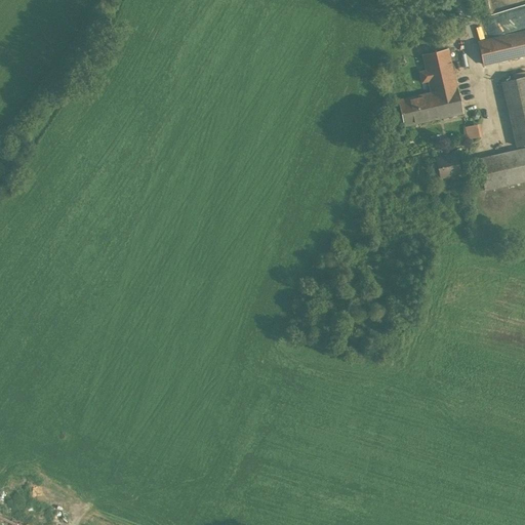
[(524,31),(478,42),(483,65),(524,54),(524,31)]
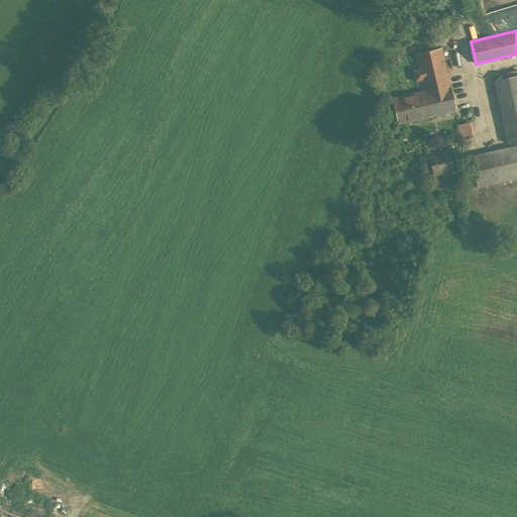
[(441,47),(416,54),(419,68),(412,70),(415,81),(422,79),(424,91),(449,86),(441,47)]
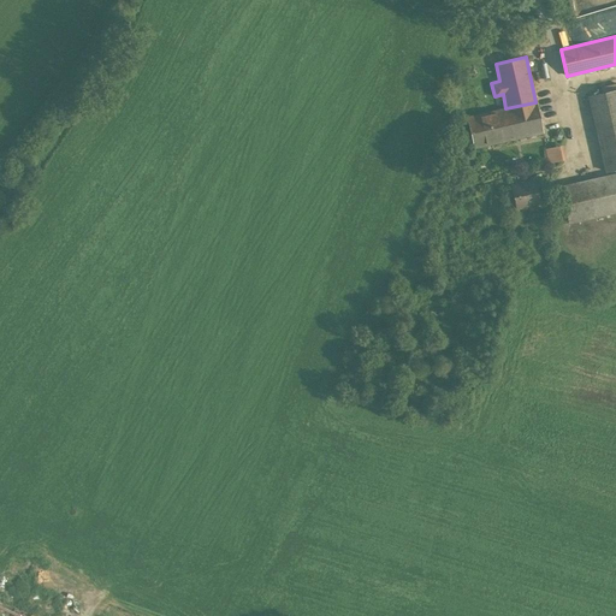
[(615,90),(588,96),(605,171),(615,169),(615,90)]
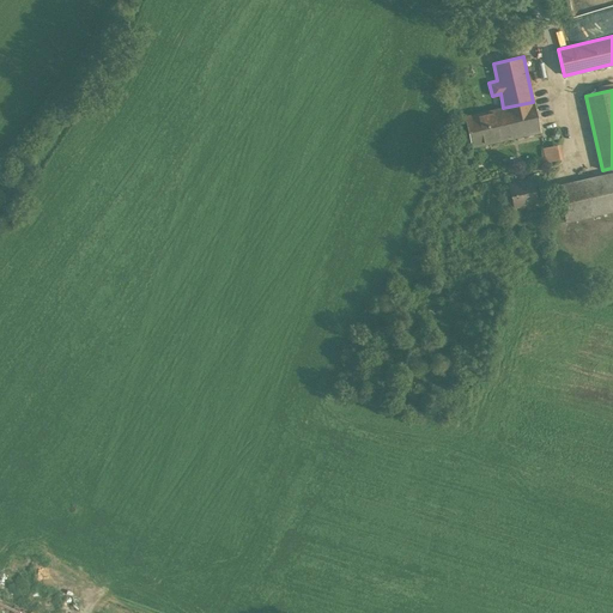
[(503,108),(466,116),(472,147),(540,132),(533,102),(503,108)]
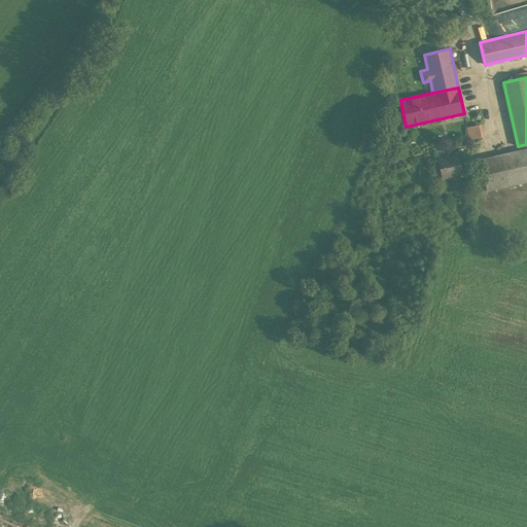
[(469,126),(471,139),(487,137),(485,125),(469,126)]
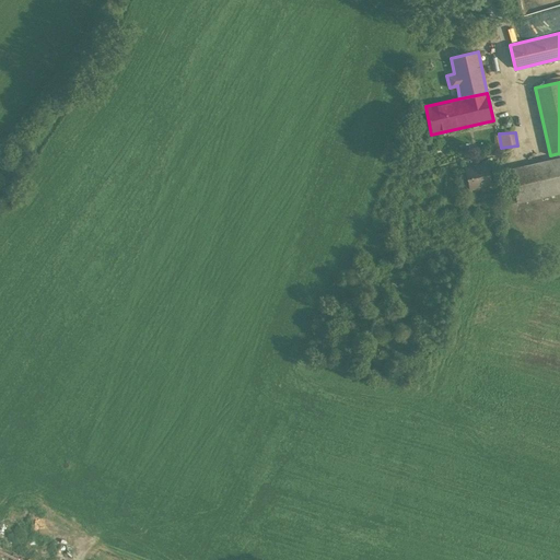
[(559,159),(511,170),(517,202),(559,193),(559,159)]
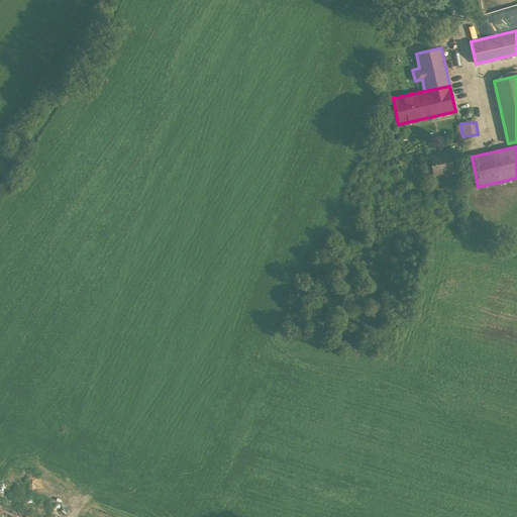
[(448,151),(429,156),(433,175),(452,171),(448,151)]
